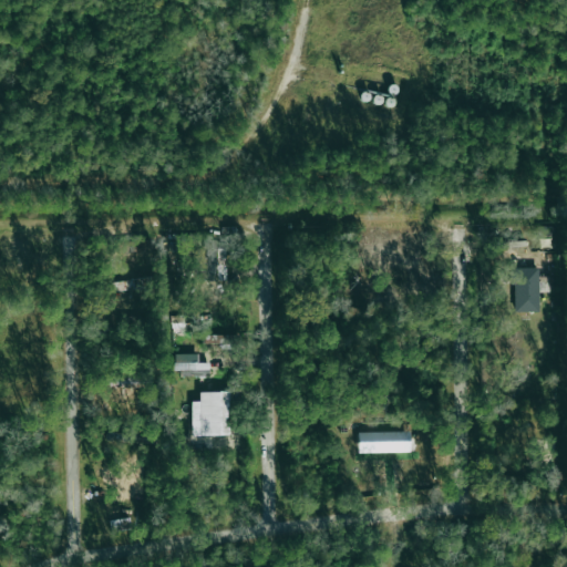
[(226,280),(225,248),(215,248),(215,239),(205,240),(206,280),(226,280)]
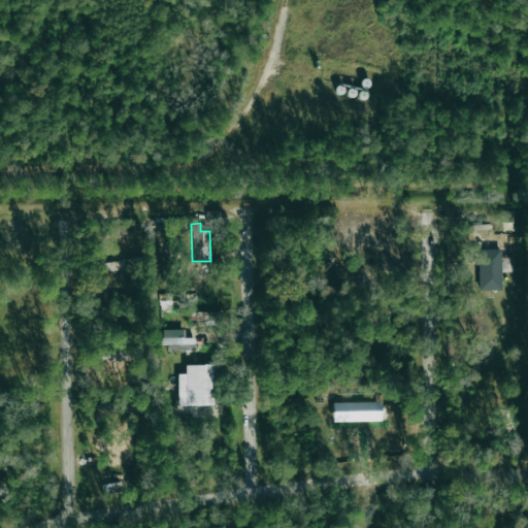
[(500,249),(474,250),(474,265),(477,265),(479,291),(501,290),(500,249)]
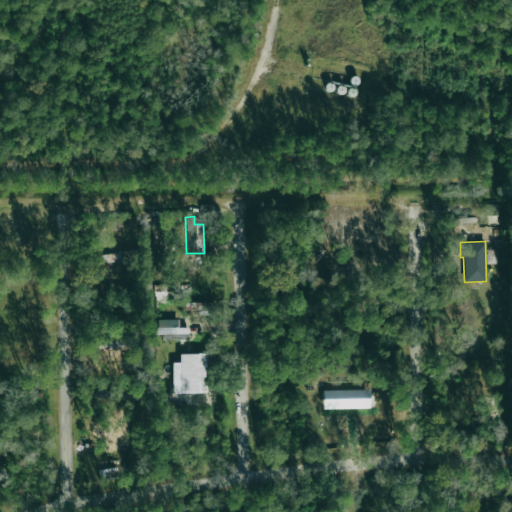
[(136,262),(135,251),(101,254),(101,270),(119,269),(119,263),(136,262)]
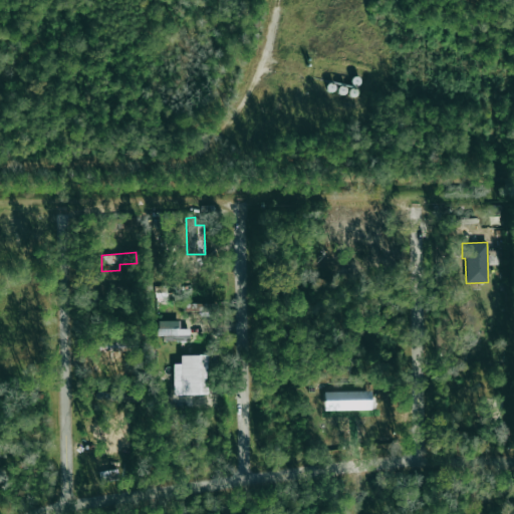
[(185,303),(185,311),(197,311),(197,304),(185,303)]
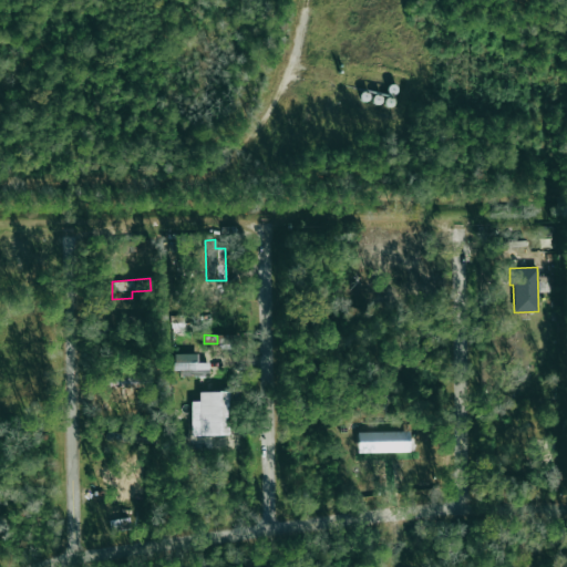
[(174,354),(174,375),(208,374),(208,363),(198,363),(198,353),(174,354)]
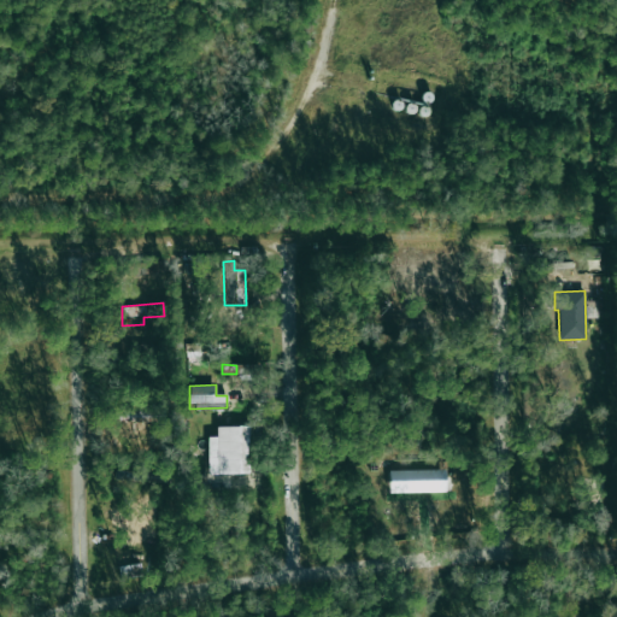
[(207,436),(209,474),(250,474),(250,425),(216,427),(216,436),(207,436)]
